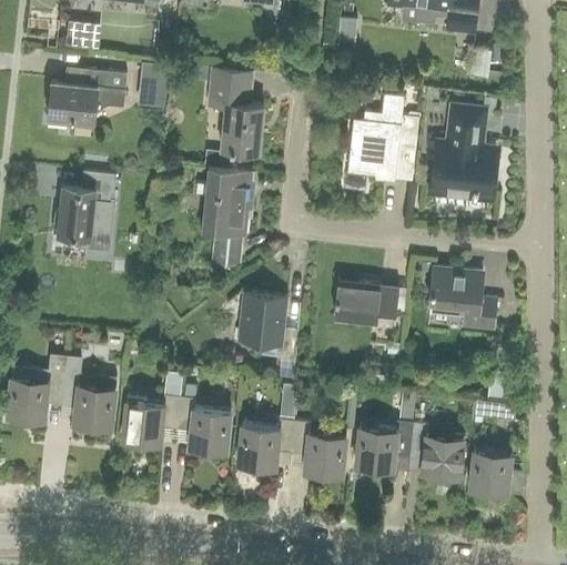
[(292,17),(293,0),(180,0),(180,6),(208,8),(209,0),(240,0),(241,2),(274,6),(273,14),(292,17)]
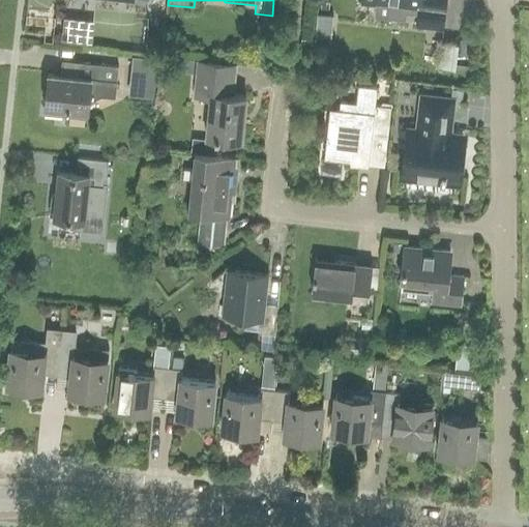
[(362,0),(362,4),(376,6),(389,7),(388,21),(405,23),(406,16),(418,17),(416,30),(442,33),(443,19),(445,0),(362,0)]
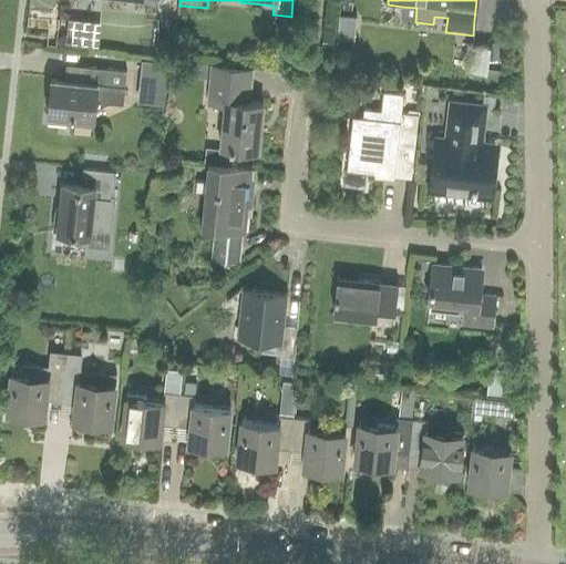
[(356,20),(340,19),(338,49),(353,50),(356,20)]
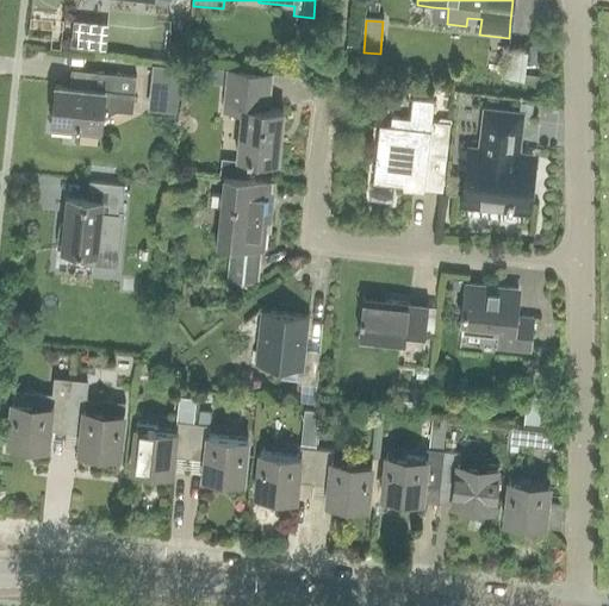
[(317,61),(305,50),(294,62),(306,74),(317,61)]
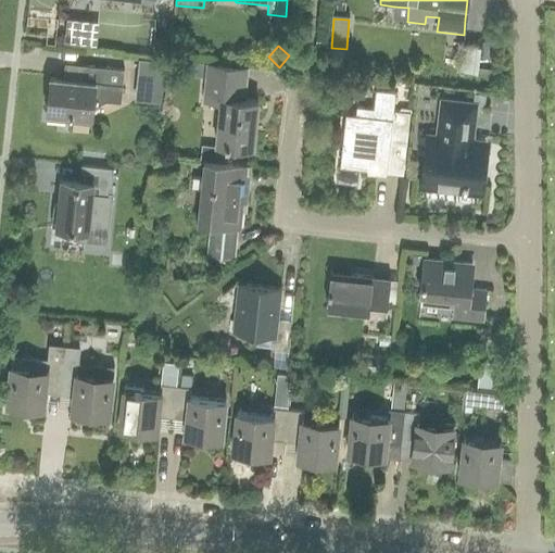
[(466,72),(484,73),(486,46),(467,46),(466,72)]
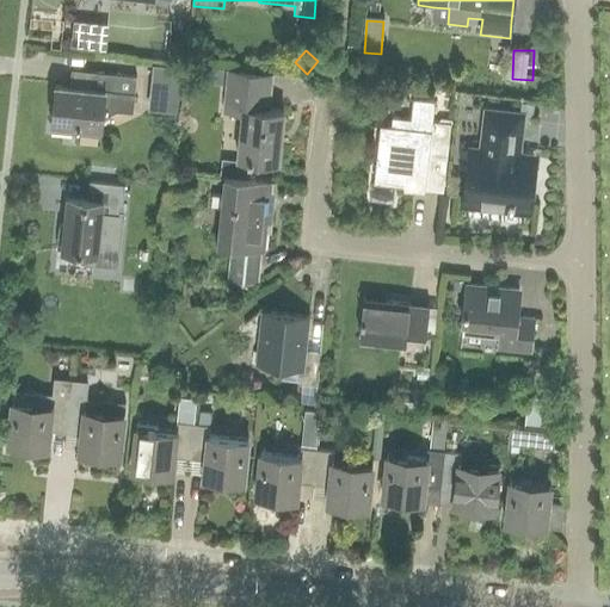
[(159,66),(155,110),(184,113),(188,68),(159,66)]
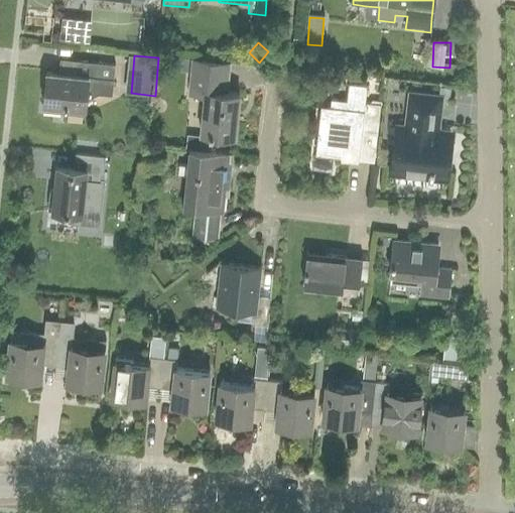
[(112,97),(113,85),(115,67),(77,62),(75,77),(46,75),(42,113),(67,115),(68,108),(86,110),(86,105),(91,99),(99,96),(112,97)]
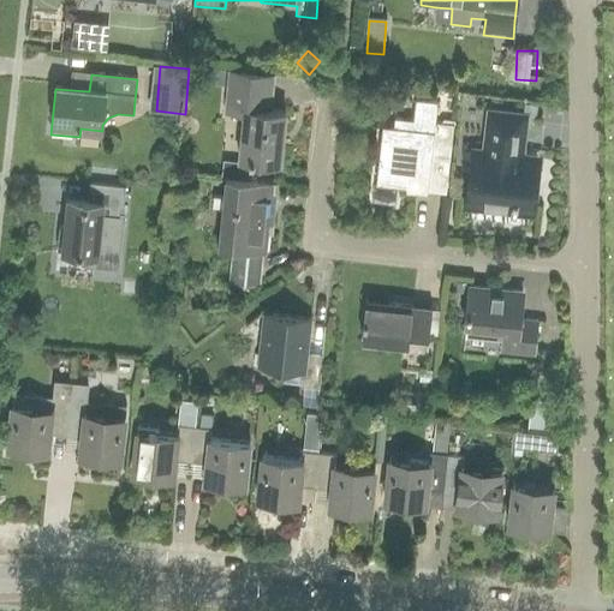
[(270,113),(273,94),(228,89),(226,114),(244,117),(240,162),(279,166),(285,114),(270,113)]
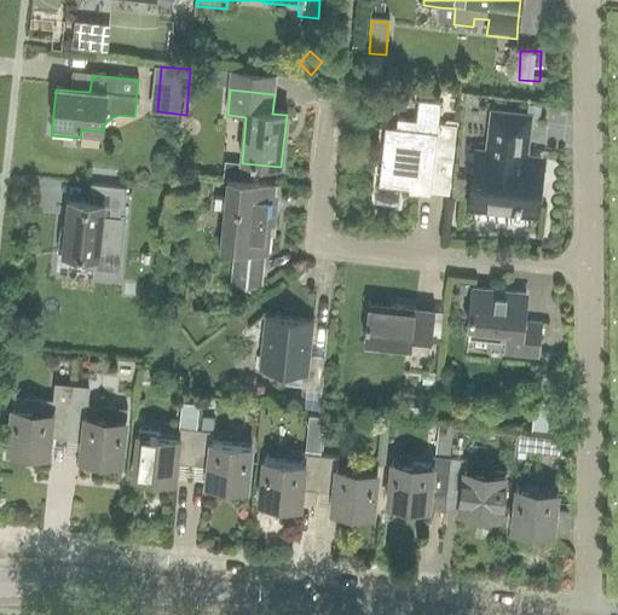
[(456,128),(438,126),(440,105),(419,103),(416,123),(397,121),(396,131),(385,129),(381,167),(379,187),(409,191),(408,196),(429,198),(432,181),(450,183),(454,155),(456,128)]
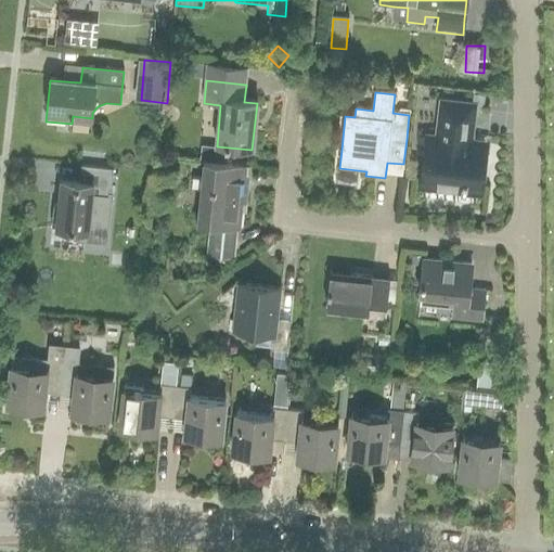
[(467,151),(472,108),(443,105),(439,138),(428,137),(423,182),(462,187),(462,192),(466,192),(467,187),(478,189),(478,193),(479,193),(485,148),(484,148),(482,153),(467,151)]
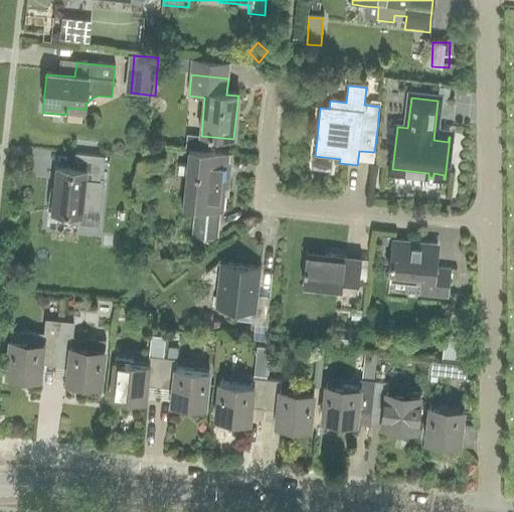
[(227,156),(209,154),(188,151),(182,209),(222,214),(224,190),(228,191),(231,164),(227,164),(227,156)]
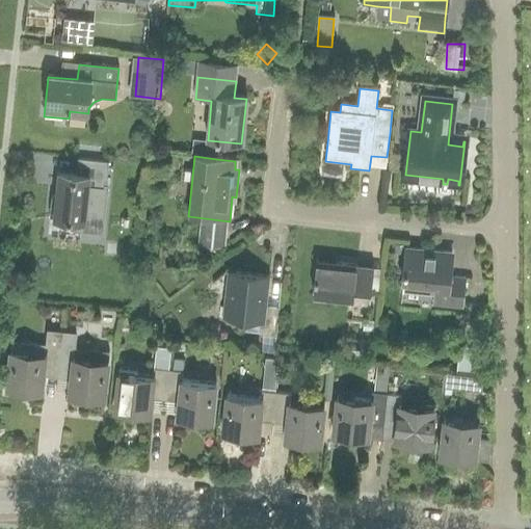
[(180,167),(182,159),(166,157),(164,165),(180,167)]
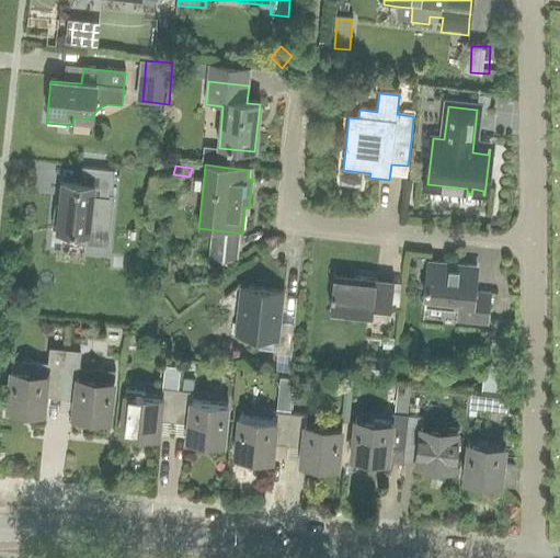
[(114,197),(112,197),(114,173),(81,170),(80,186),(63,184),(59,211),(54,209),(52,230),(70,232),(69,245),(109,249),(114,197)]
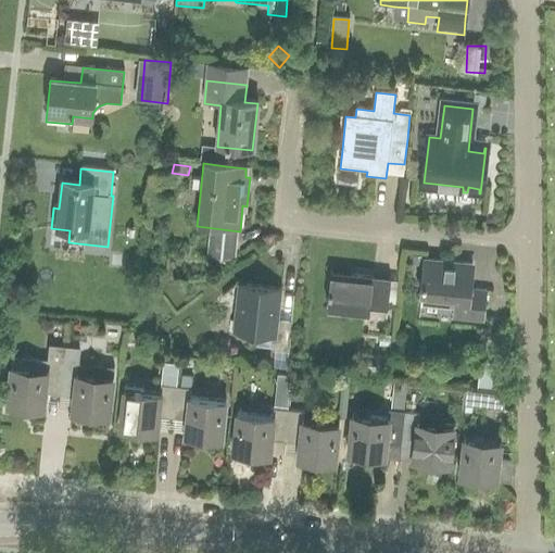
[(235,259),(237,243),(209,241),(207,255),(235,259)]
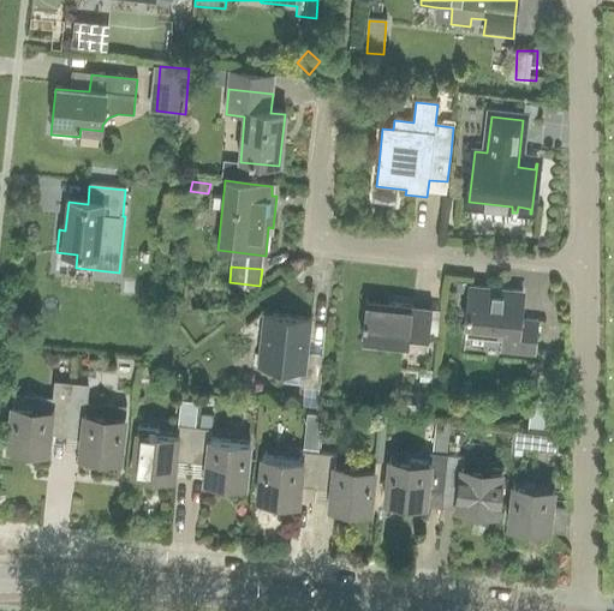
[(469,287),(452,286),(451,295),(469,297),(469,287)]
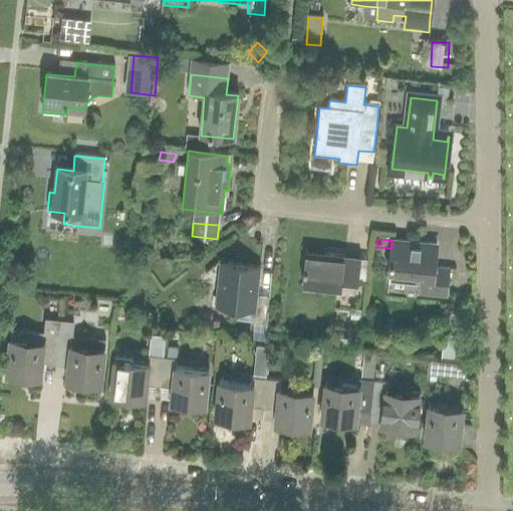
[(446,299),(449,270),(434,269),(436,247),(393,242),(389,282),(420,285),(419,296),(446,299)]
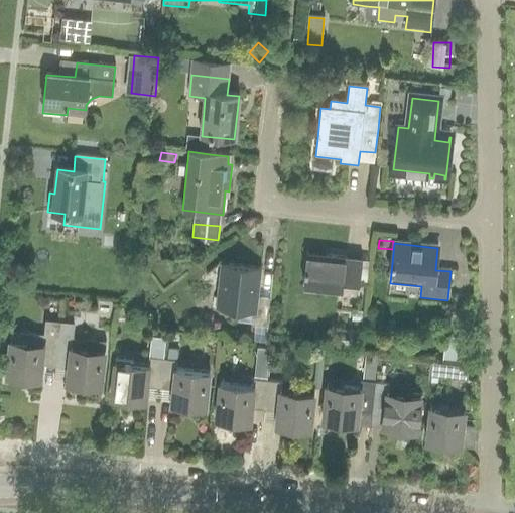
[(360,286),(362,260),(306,254),(303,287),(343,291),(343,284),(360,286)]
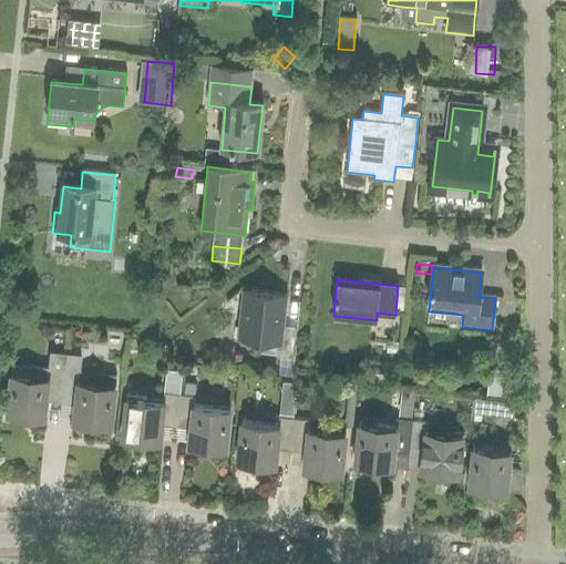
[(278,358),(280,359),(279,373),(292,375),(297,329),(283,328),(286,296),(244,291),(238,340),(280,345),(278,358)]
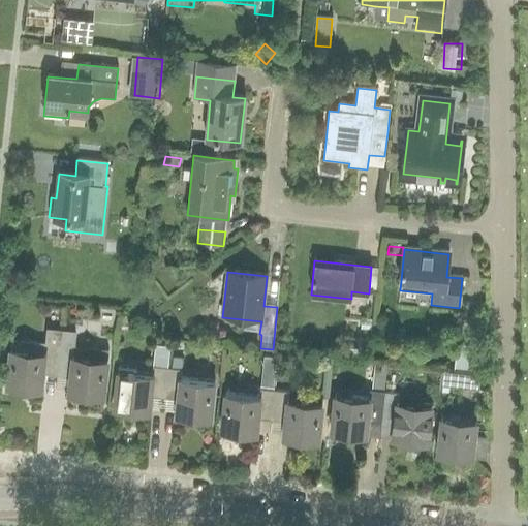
[(361,321),(360,331),(370,332),(371,322),(361,321)]
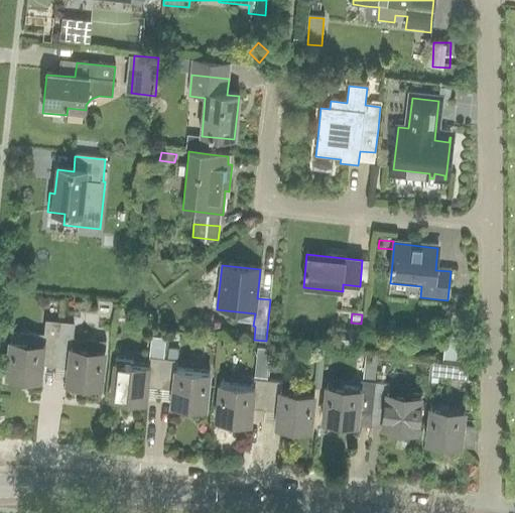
[(55,368),(60,323),(46,322),(44,337),(11,333),(6,379),(40,383),(42,367),(55,368)]
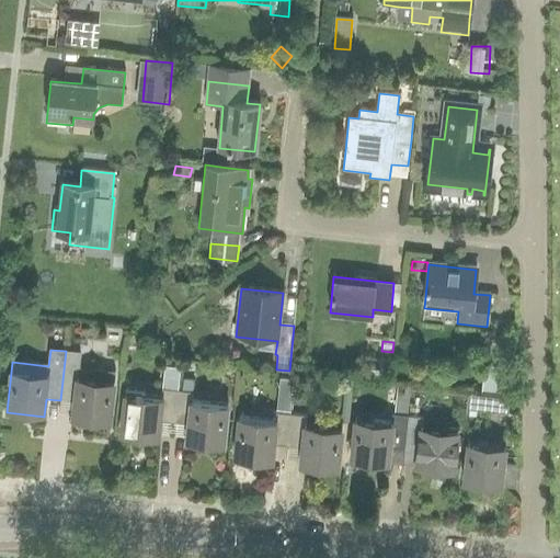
[(81,353),(66,351),(60,400),(75,401),(72,420),(110,423),(115,373),(79,369),(81,353)]
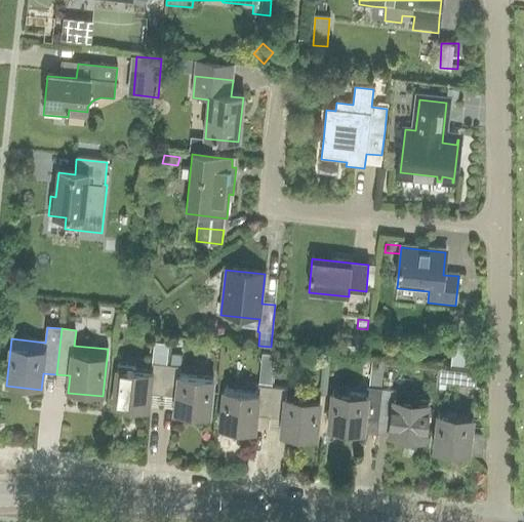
[(140,334),(139,342),(148,343),(149,335),(140,334)]
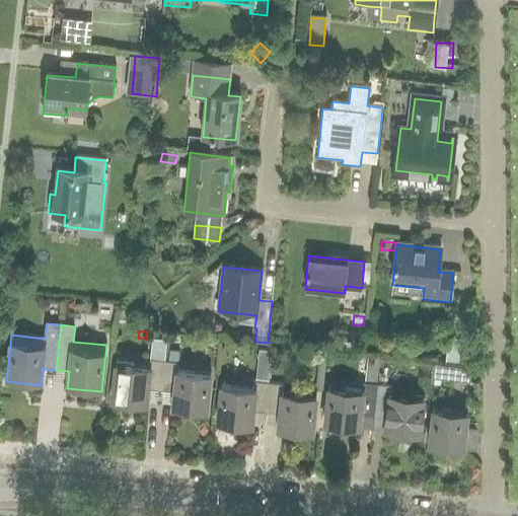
[(344,353),(345,346),(337,345),(336,352),(344,353)]
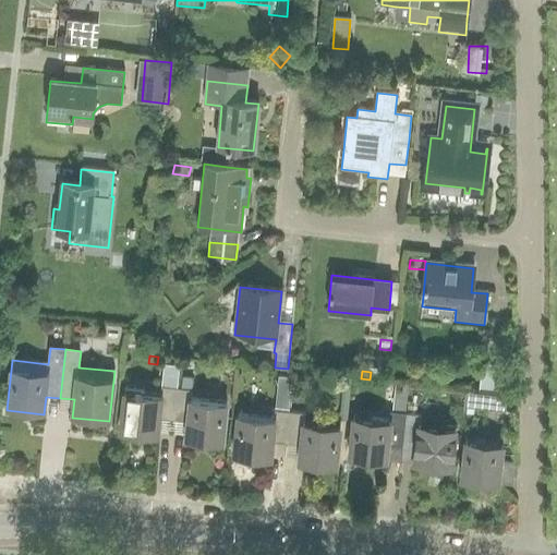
[(278,375),(277,391),(290,393),(292,376),(278,375)]
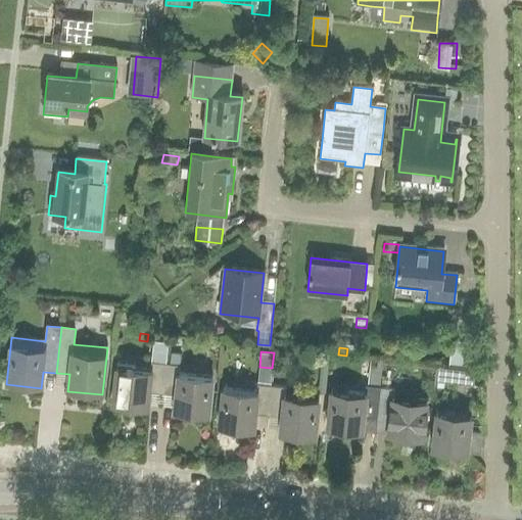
[(179,375),(180,367),(181,356),(171,355),(170,366),(165,365),(162,394),(176,396),(174,413),(208,417),(212,378),(179,375)]
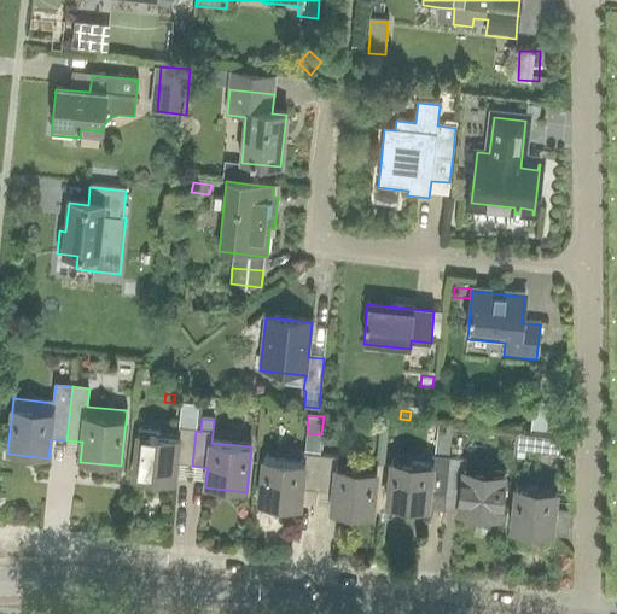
[(192,466),(196,431),(179,430),(178,438),(138,434),(133,480),(174,484),(176,465),(192,466)]
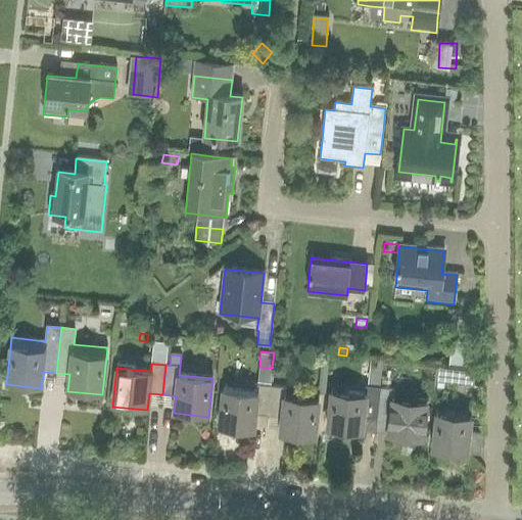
[(474,386),(475,373),(436,369),(435,382),(474,386)]
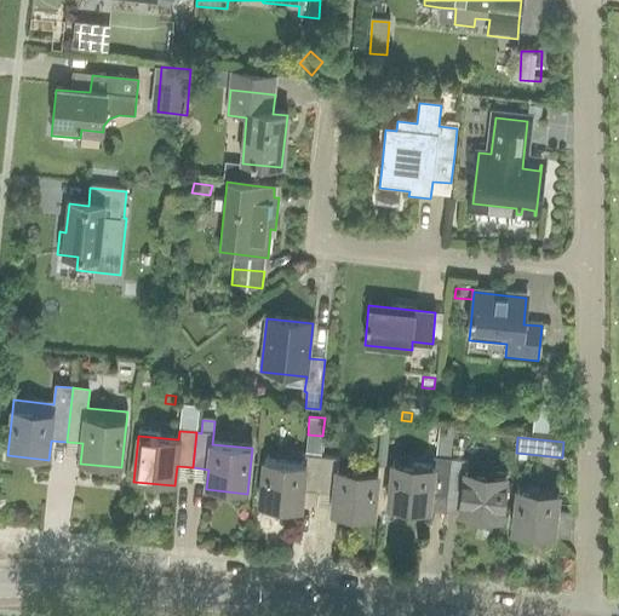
[(319,494),(322,459),(305,456),(304,466),(264,461),(259,507),(301,512),(303,493),(319,494)]
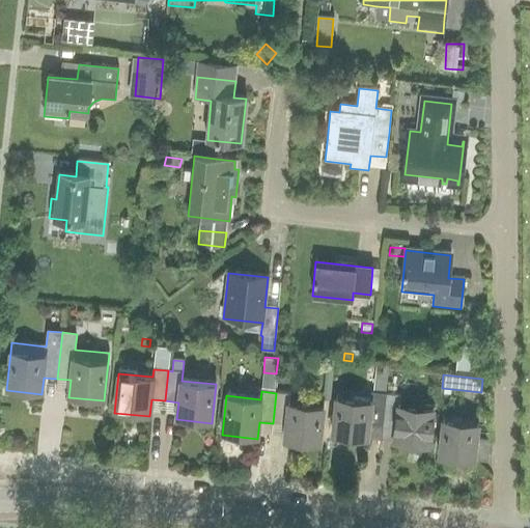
[(319,445),(324,407),(289,403),(290,394),(276,393),(273,423),(286,424),(284,442),(319,445)]
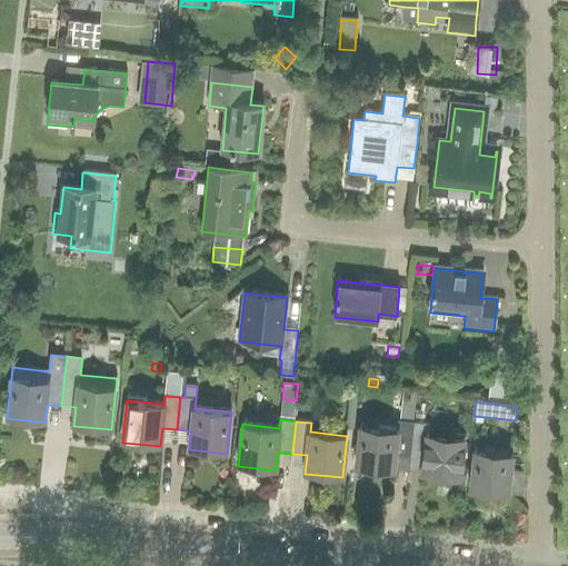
[(410,456),(414,424),(398,421),(397,430),(360,426),(356,468),(394,472),(396,454),(410,456)]
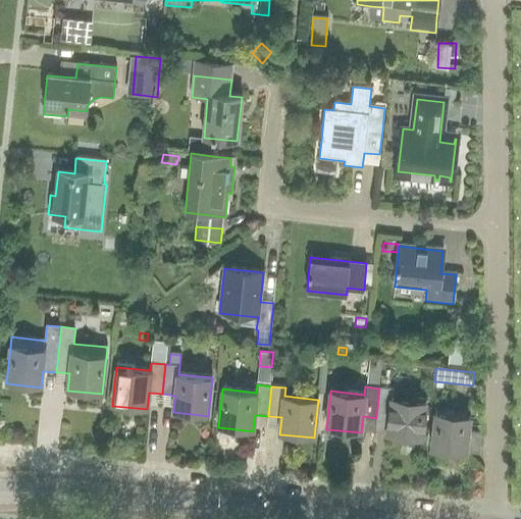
[(422,439),(426,401),(393,398),(394,390),(379,388),(376,418),(389,419),(387,435),(422,439)]
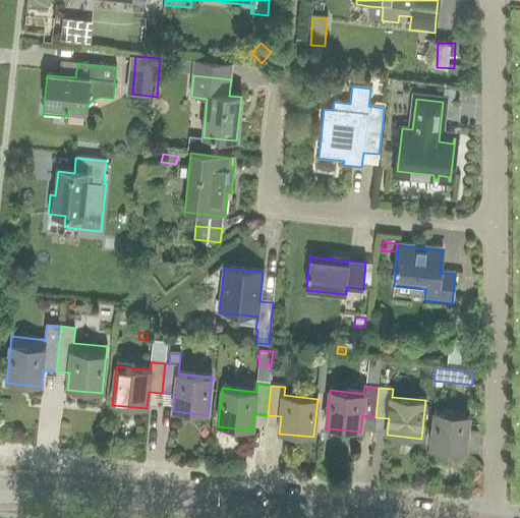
[(467,433),(469,415),(435,411),(430,450),(465,454),(465,449),(476,450),(478,435),(467,433)]
